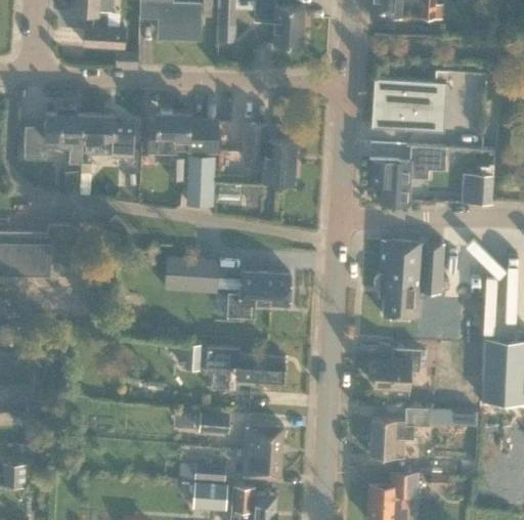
[(112,12),(112,0),(76,0),(75,13),(94,14),(93,27),(85,27),(84,45),(124,48),(125,29),(106,28),(107,12),(112,12)]
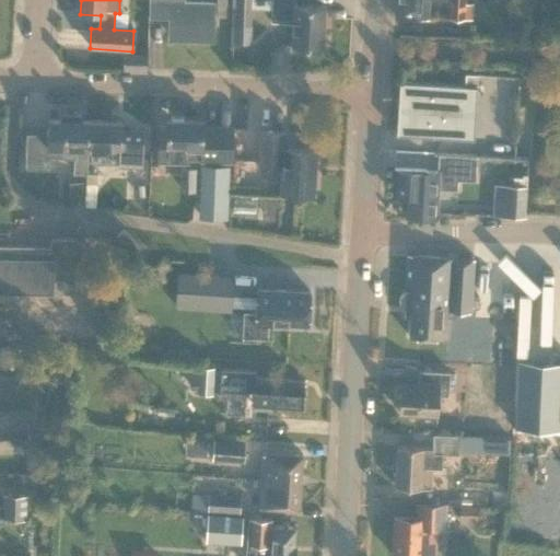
[(150,0),(150,18),(171,18),(170,37),(213,38),(214,2),(186,2),(185,0),(150,0)]
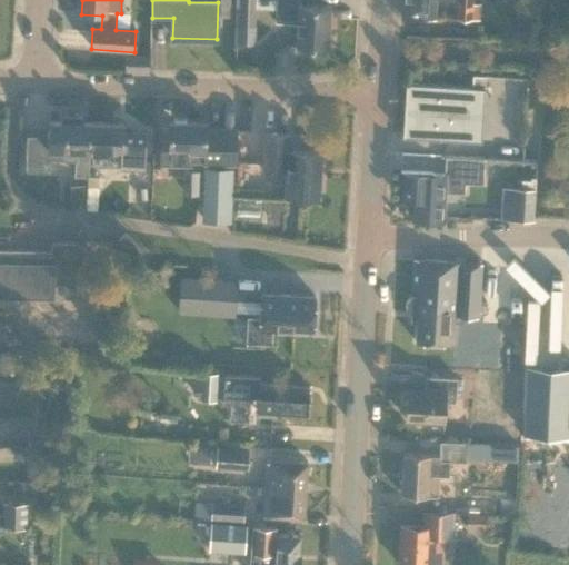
[(219,0),(220,18),(230,18),(230,0),(219,0)]
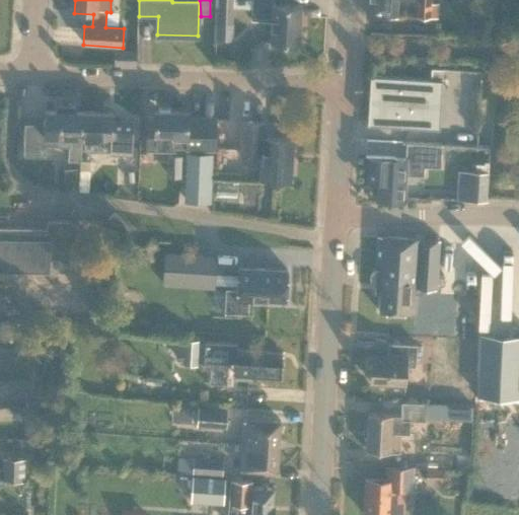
[(232,25),(233,13),(233,0),(218,0),(217,24),(232,25)]
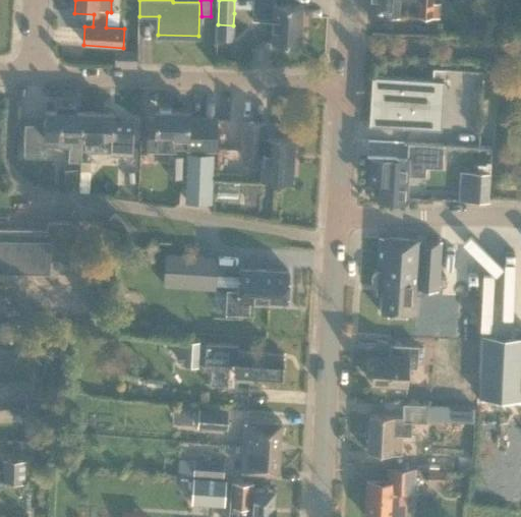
[(301,44),(303,7),(275,5),(275,0),(253,0),(253,20),(274,22),(273,42),(301,44)]
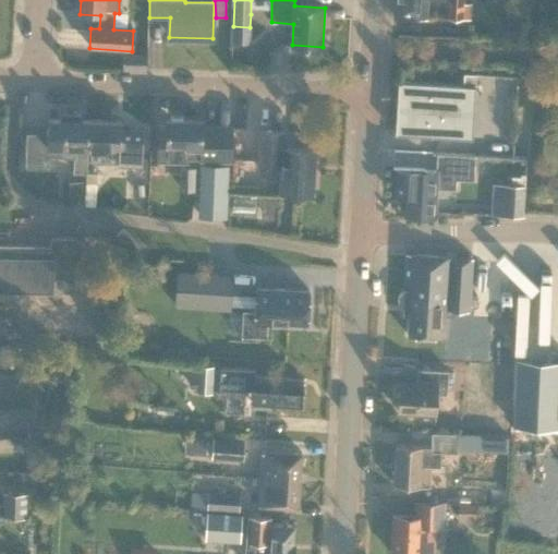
[(449,0),(448,19),(463,19),(463,0),(396,0),(395,17),(427,20),(427,0),(449,0)]
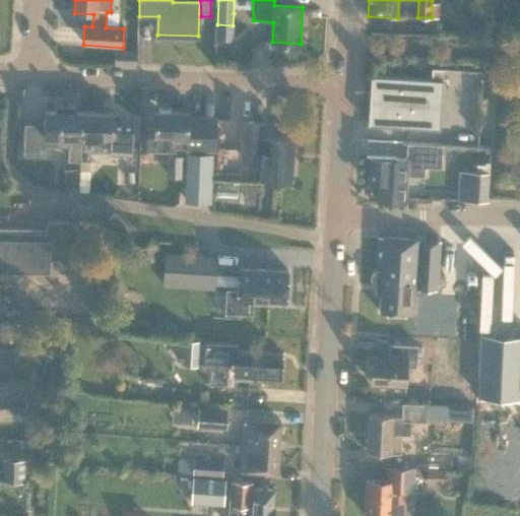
[(488,20),(469,19),(468,37),(486,38),(488,20)]
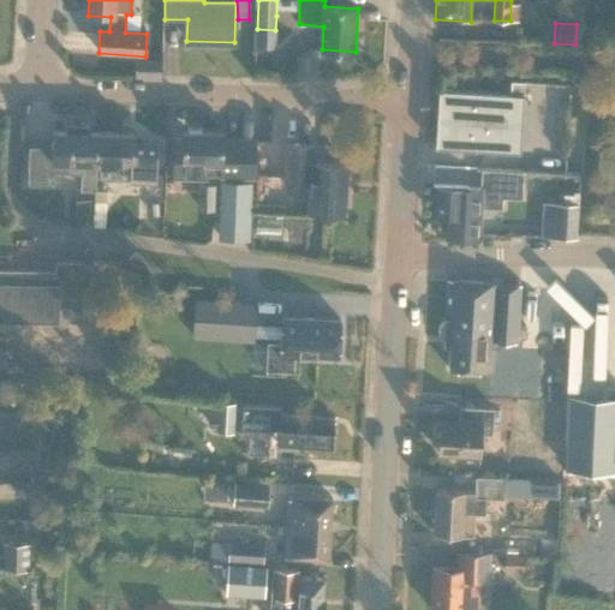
[(161,79),(162,63),(136,63),(136,79),(161,79)]
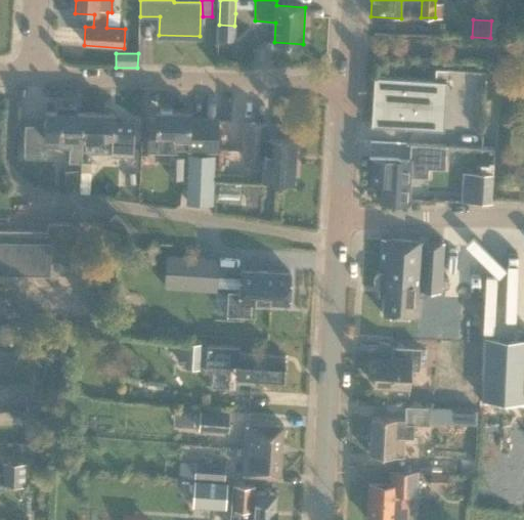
[(372,126),(444,130),(447,70),(436,70),(436,81),(375,78),(372,126)]
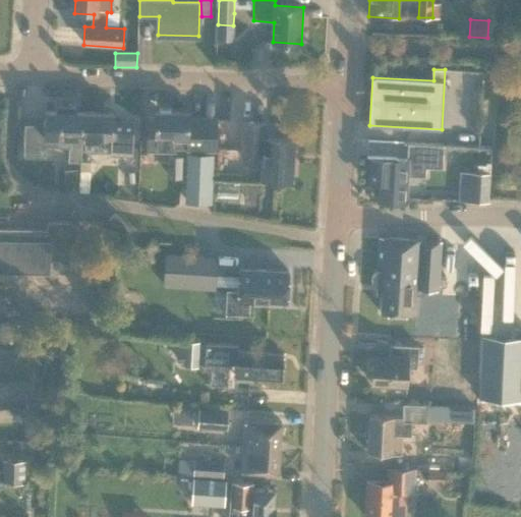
[(216,150),(217,121),(203,121),(203,123),(189,123),(189,117),(190,113),(189,113),(179,113),(171,112),(171,111),(160,110),(160,112),(156,112),(156,136),(148,136),(148,150),(176,151),(176,149),(186,149),(216,150)]
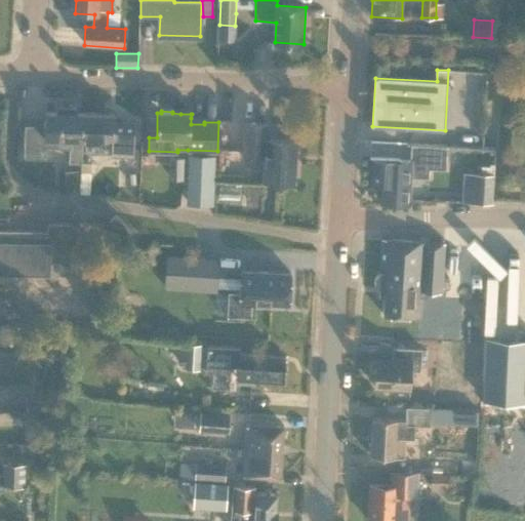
[(83,138),(84,113),(77,112),(56,112),(46,112),(45,128),(26,128),(25,156),(46,157),(46,148),(71,149),(70,162),(82,163),(83,138)]
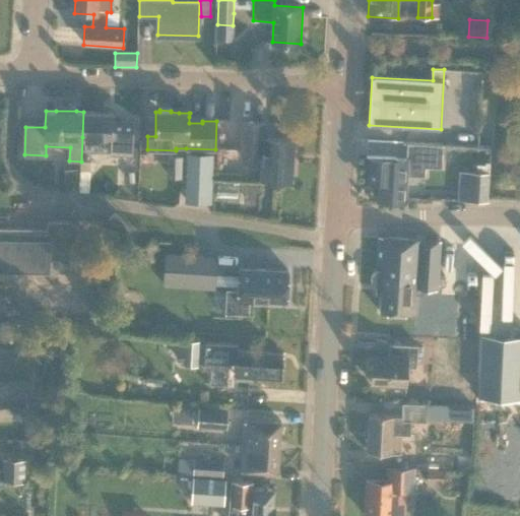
[(81,162),(80,171),(80,172),(90,172),(91,137),(111,138),(110,153),(120,154),(133,154),(134,122),(115,122),(115,119),(115,113),(83,112),(82,137),(81,162)]
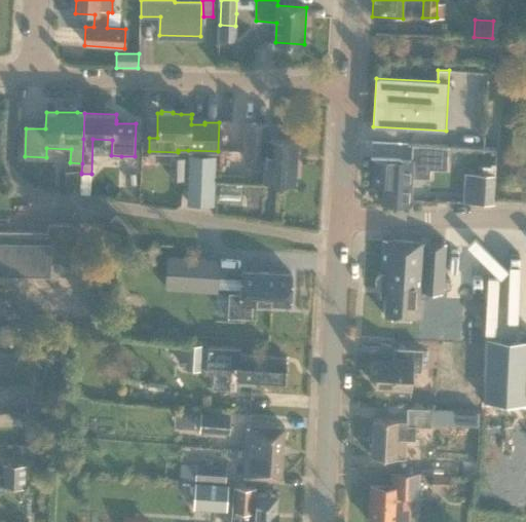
[(265,155),(264,182),(296,184),(299,142),(268,140),(269,124),(243,123),(242,154),(265,155)]
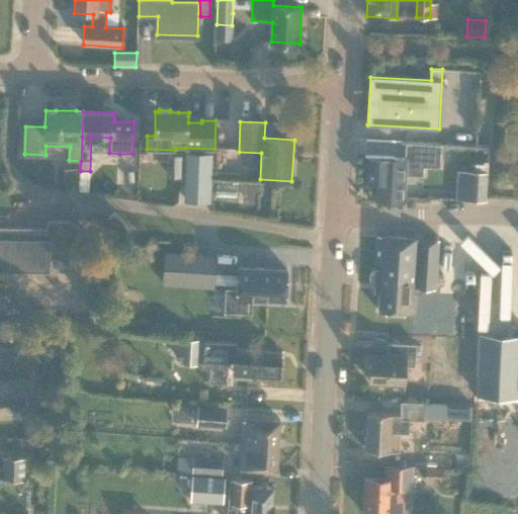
[(441,146),(407,144),(407,160),(394,159),(394,157),(364,157),(364,181),(377,181),(377,199),(406,200),(407,176),(423,177),(423,168),(440,169),(441,146)]
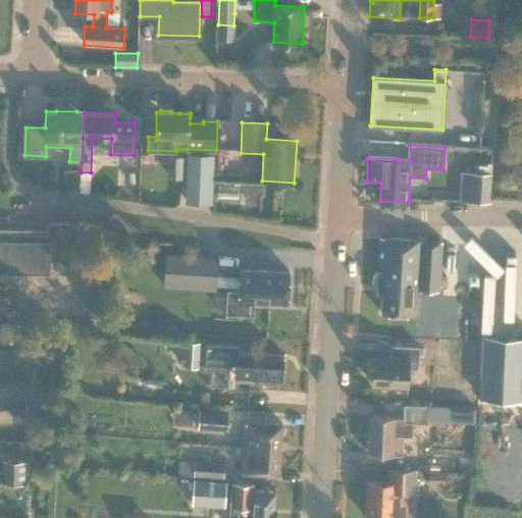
[(211,203),(213,158),(188,158),(187,202),(211,203)]
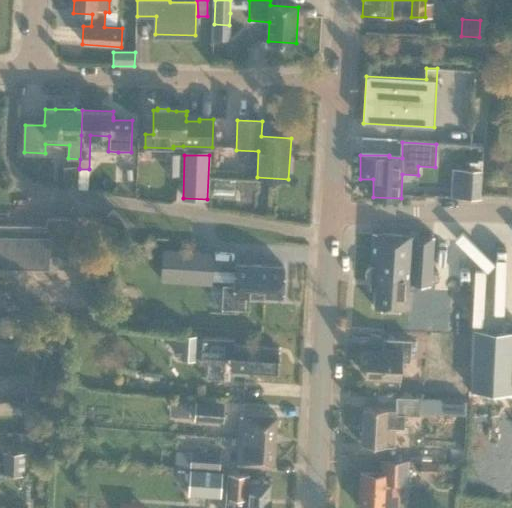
[(450,198),(481,200),(482,171),(462,171),(462,172),(451,171),(450,198)]
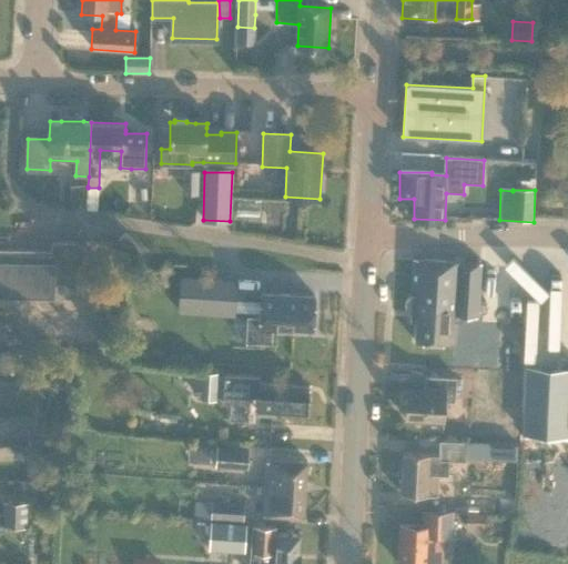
[(98,210),(98,195),(88,195),(87,210),(98,210)]
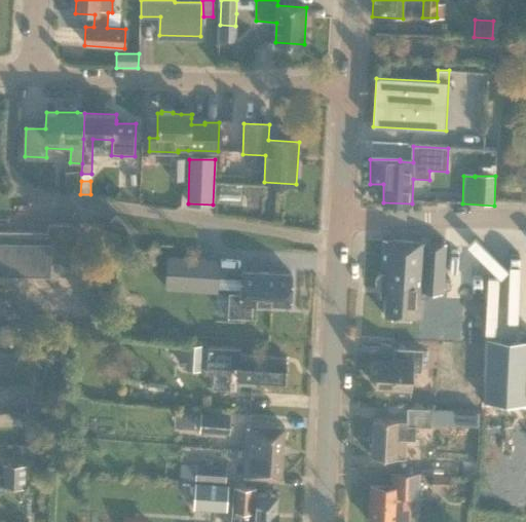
[(117,217),(109,225),(126,240),(134,232),(117,217)]
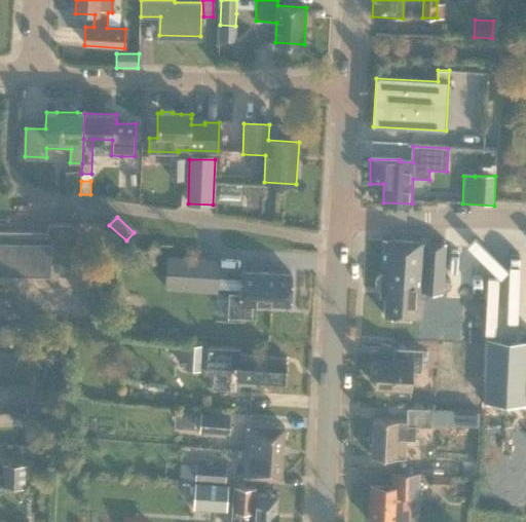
[(0,243),(50,245),(49,262),(71,263),(72,225),(48,225),(48,234),(0,232),(0,243)]
